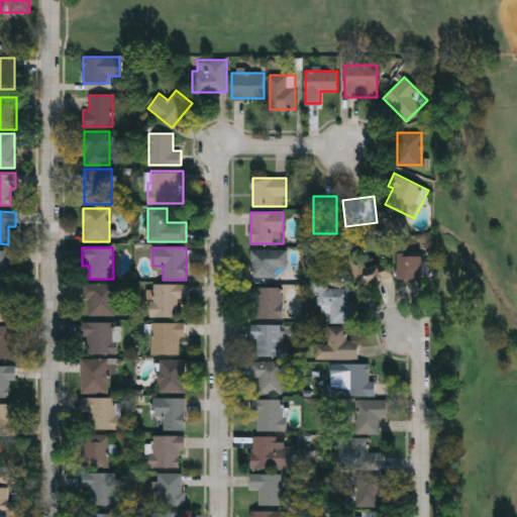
[(289,249),(289,268),(275,268),(275,278),(250,278),(250,249),(289,249)]
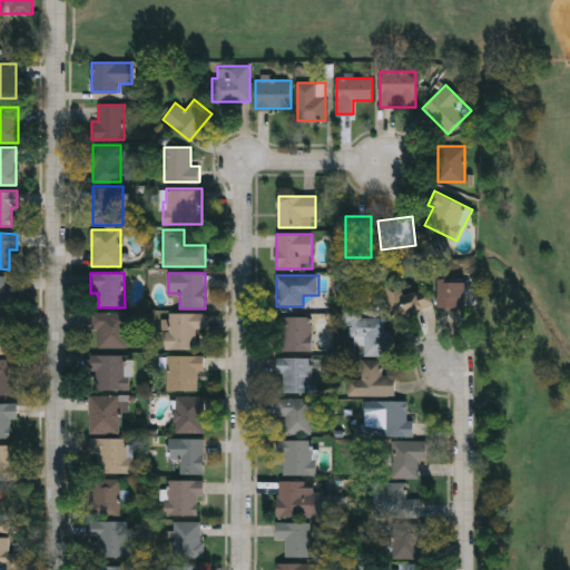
[(12,311),(0,311),(0,276),(12,276),(12,311)]
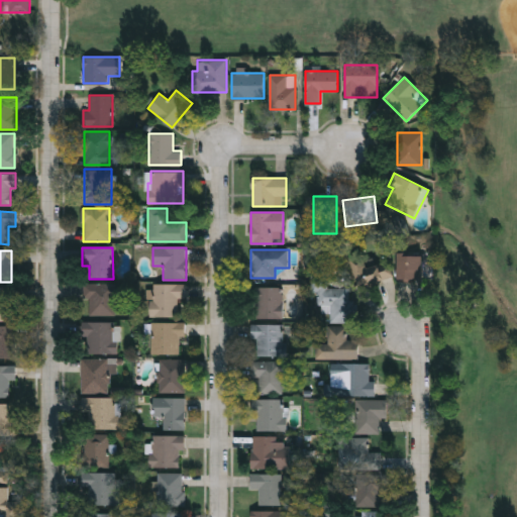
[(422,255),(422,280),(397,280),(397,255),(422,255)]
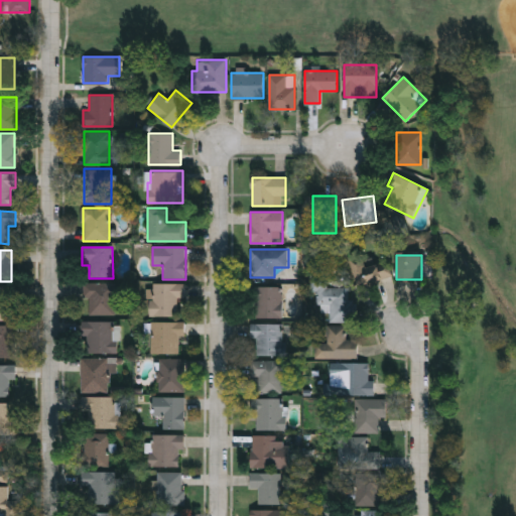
[(376,259),(378,270),(391,268),(392,279),(356,283),(353,261),(376,259)]
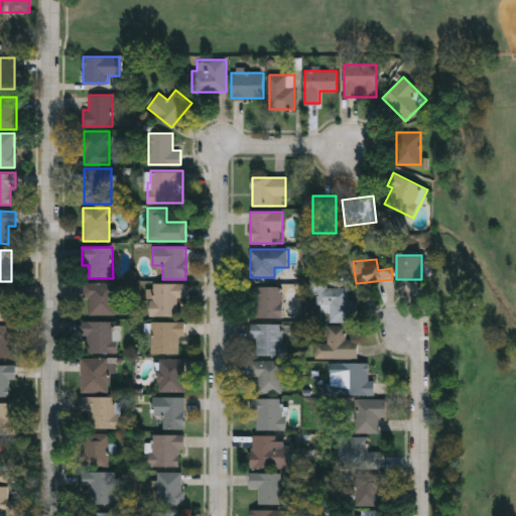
[(358,321),(330,321),(330,310),(318,310),(318,291),(309,291),(309,265),(327,265),(328,287),(349,287),(349,300),(357,300),(358,321)]
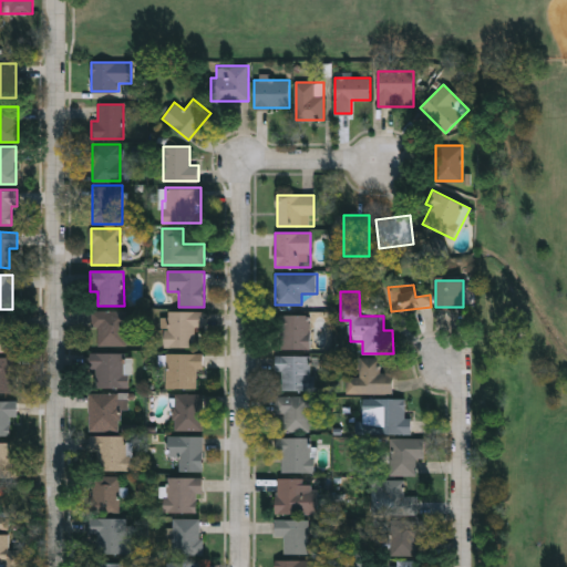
[(125,310),(125,346),(98,346),(98,328),(92,328),(92,310),(125,310)]
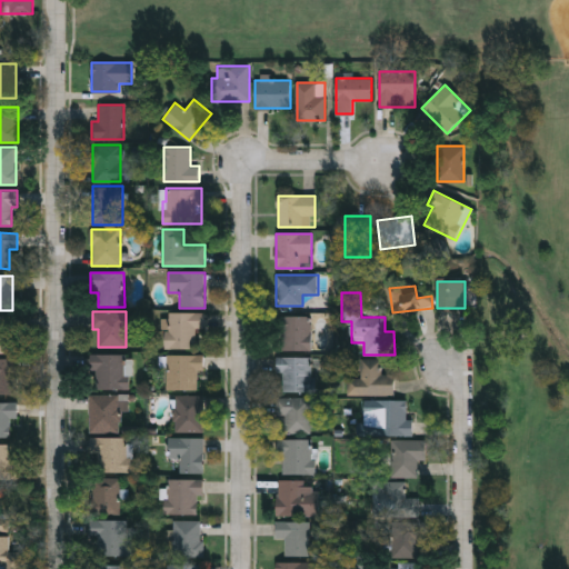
[(195,328),(195,348),(167,349),(166,312),(203,312),(203,328),(195,328)]
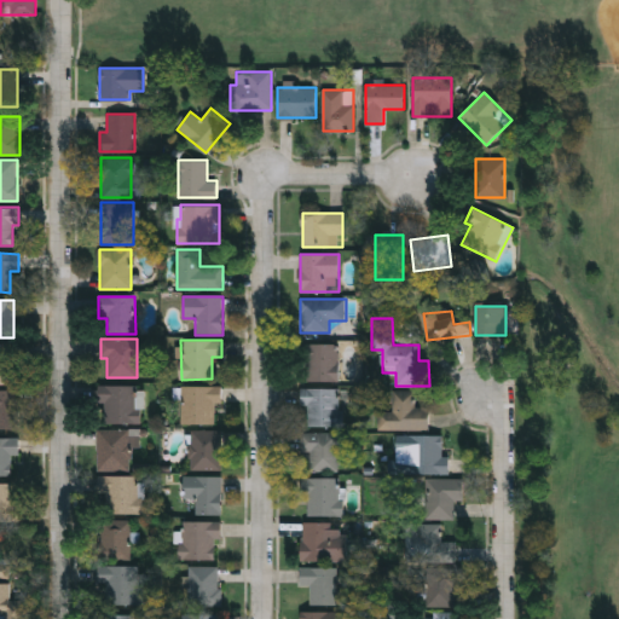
[(306,381),(306,343),(339,343),(339,381),(306,381)]
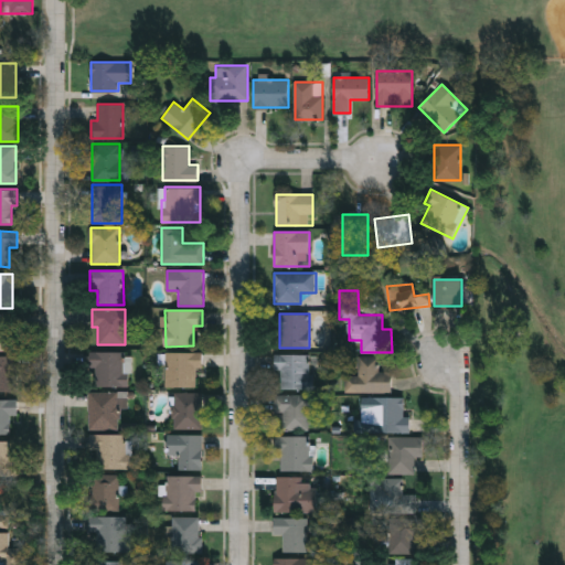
[(0,316),(14,316),(14,351),(0,351),(0,316)]
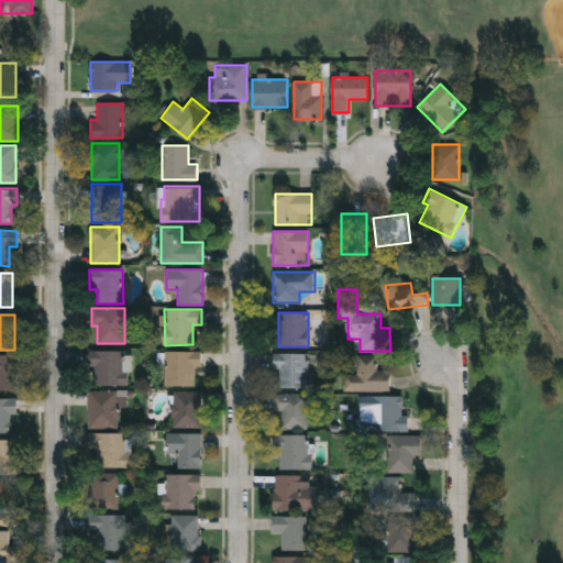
[(127,350),(127,384),(91,384),(91,350),(127,350)]
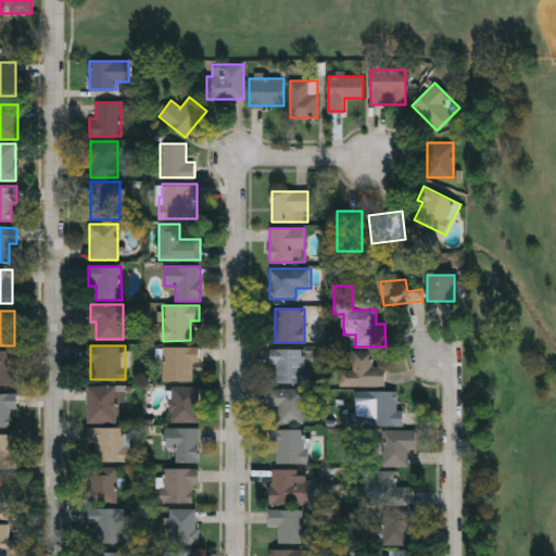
[(196,346),(196,380),(164,380),(164,346),(196,346)]
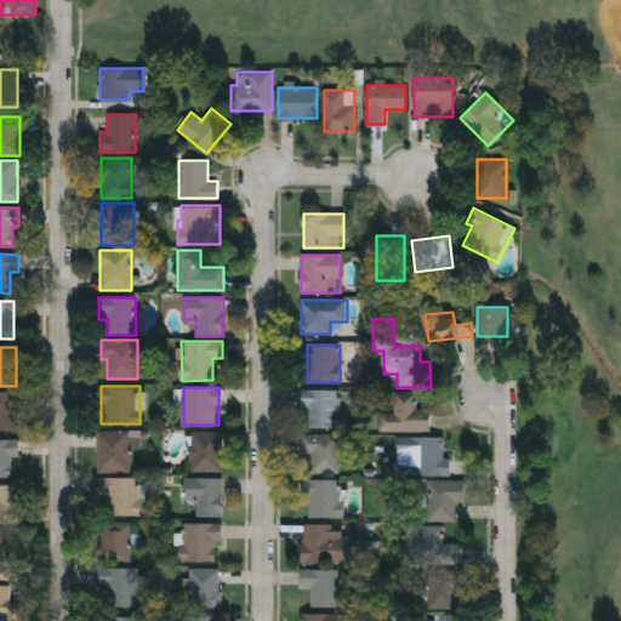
[(301,388),(341,388),(341,427),(307,427),(307,406),(301,406),(301,388)]
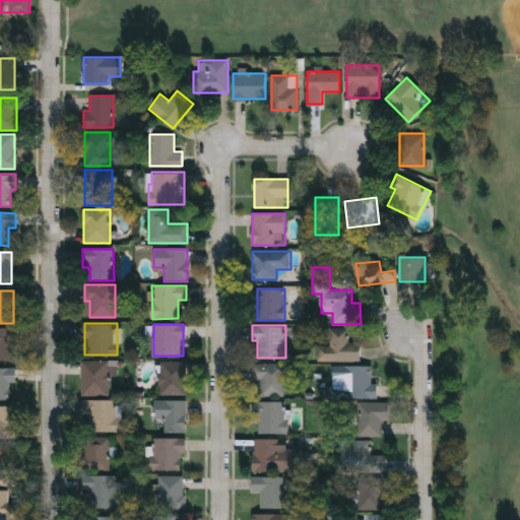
[(0,328),(14,328),(14,360),(0,360),(0,328)]
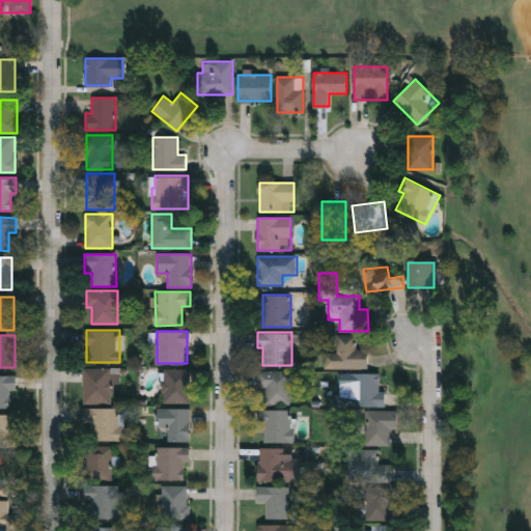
[(356,335),(356,348),(368,348),(368,368),(325,368),(325,353),(336,353),(336,335),(356,335)]
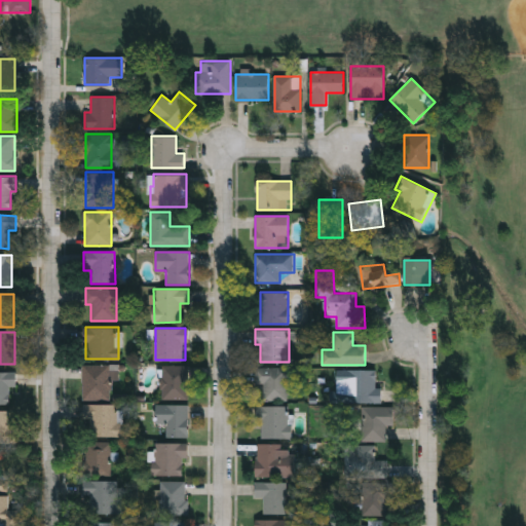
[(110,365),(110,399),(82,399),(82,365),(110,365)]
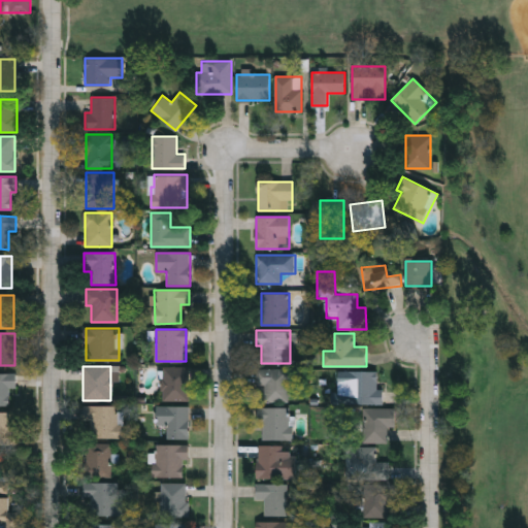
[(189,366),(189,400),(162,400),(162,366),(189,366)]
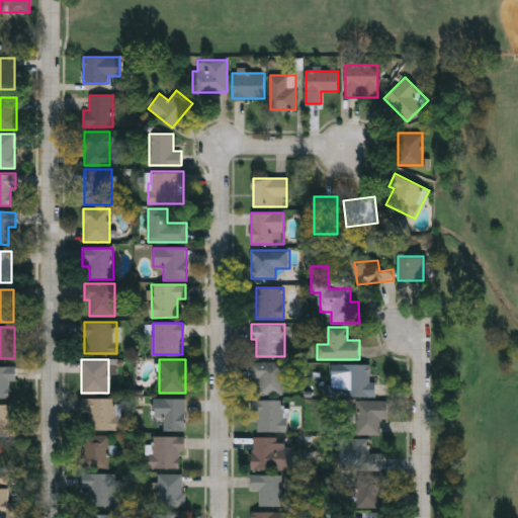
[(283,361),(283,394),(259,394),(259,379),(251,379),(251,361),(283,361)]
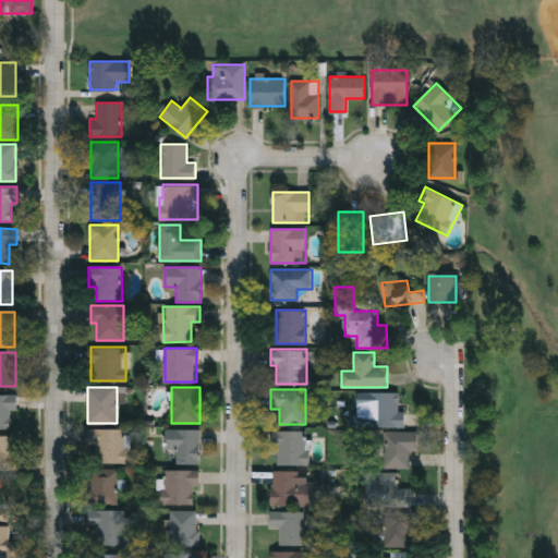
[(399,409),(404,409),(404,426),(364,426),(365,391),(400,391),(399,409)]
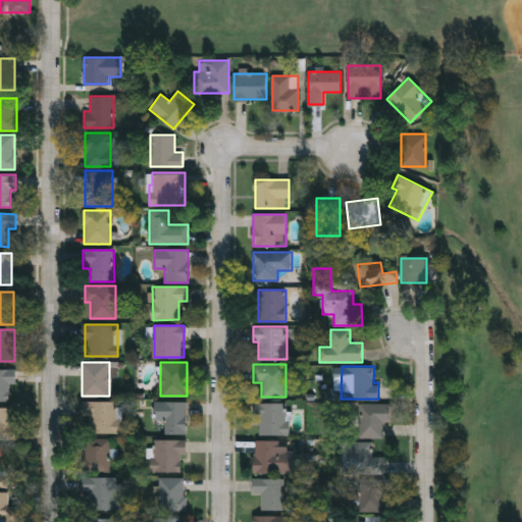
[(15,383),(8,383),(8,401),(0,401),(0,368),(15,368),(15,383)]
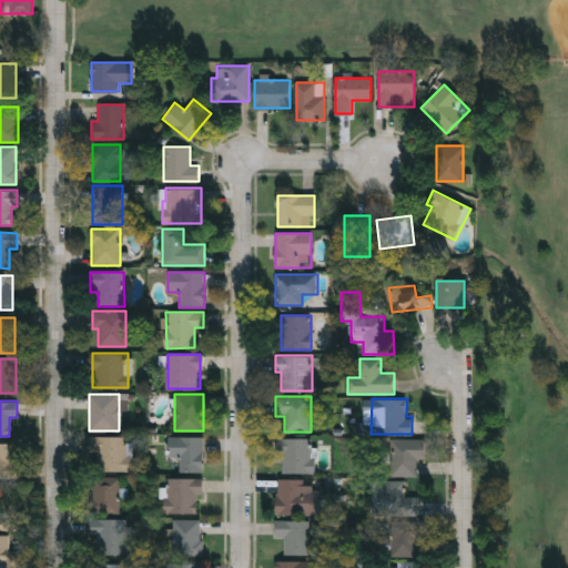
[(129,470),(91,470),(91,436),(129,436),(129,470)]
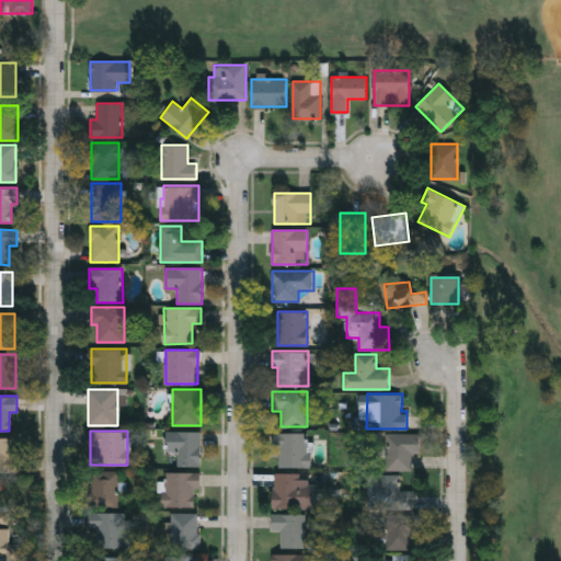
[(167,431),(202,431),(202,466),(176,466),(176,451),(167,451),(167,431)]
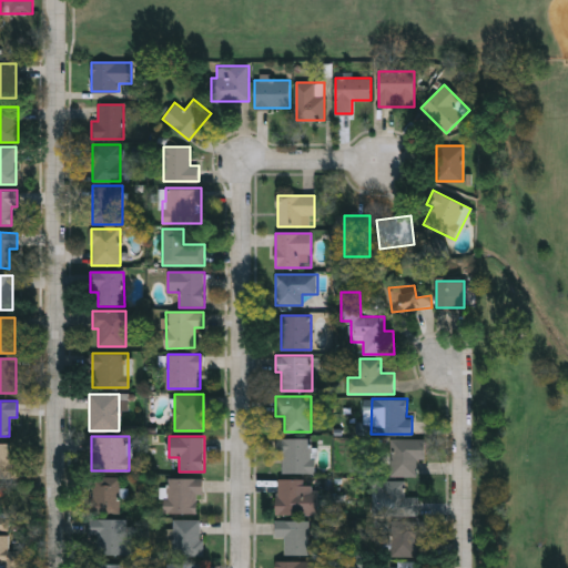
[(277,473),(277,437),(313,437),(313,473),(277,473)]
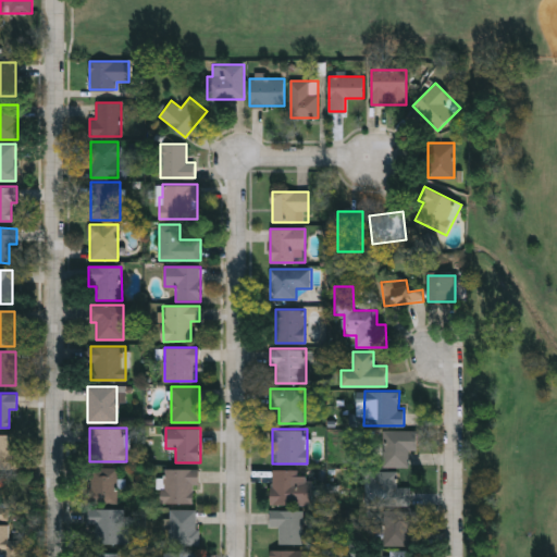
[(383,466),(383,430),(417,430),(417,450),(409,450),(409,466),(383,466)]
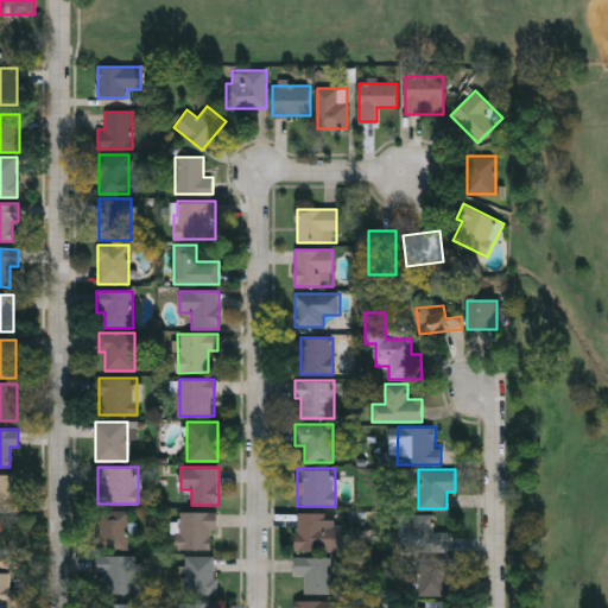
[(0,505),(0,475),(11,476),(10,505),(0,505)]
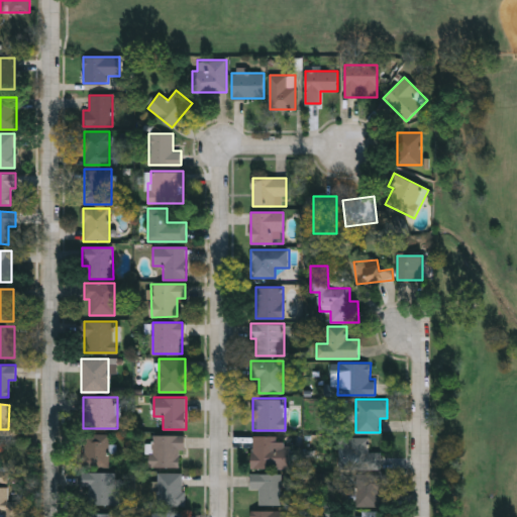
[(109,467),(84,467),(84,433),(109,433),(109,467)]
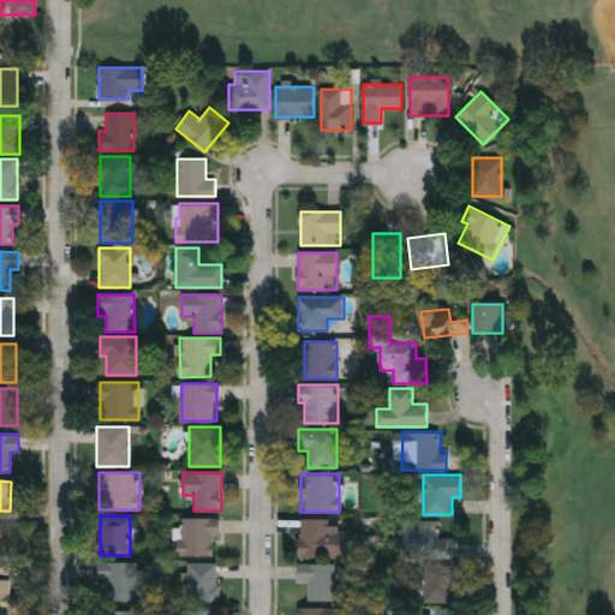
[(218,555),(179,555),(179,518),(218,518),(218,555)]
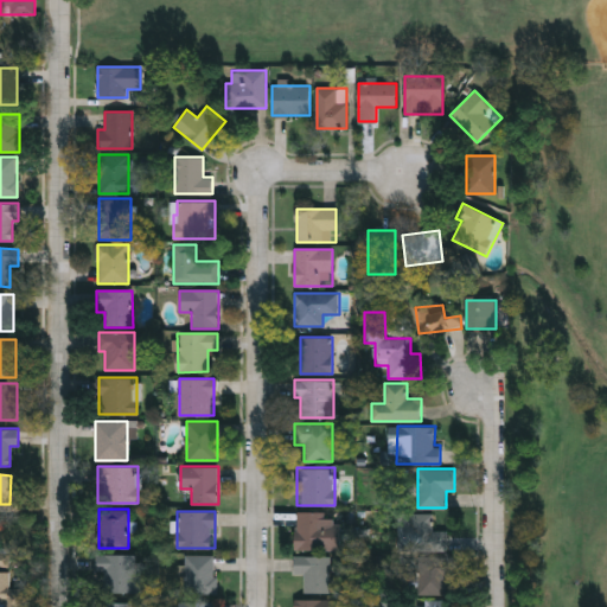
[(339,550),(295,550),(295,512),(339,512),(339,550)]
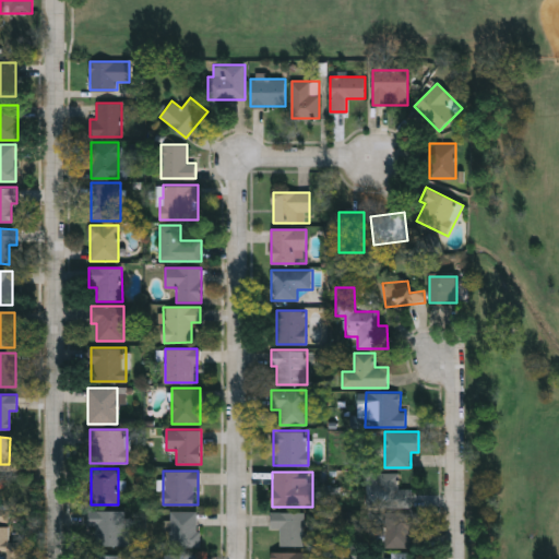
[(412,508),(381,508),(381,472),(399,472),(399,488),(412,488),(412,508)]
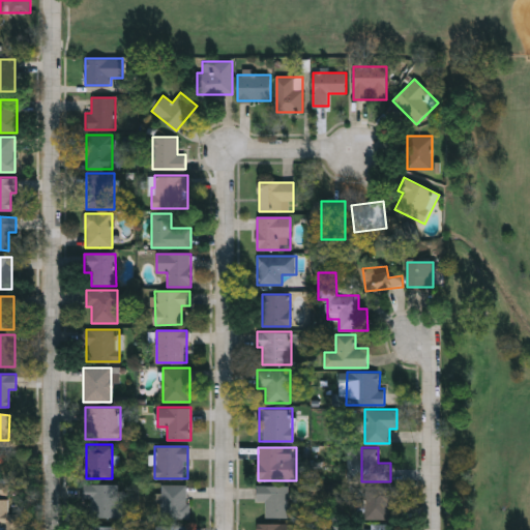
[(0,498),(8,498),(8,480),(0,479),(0,498)]
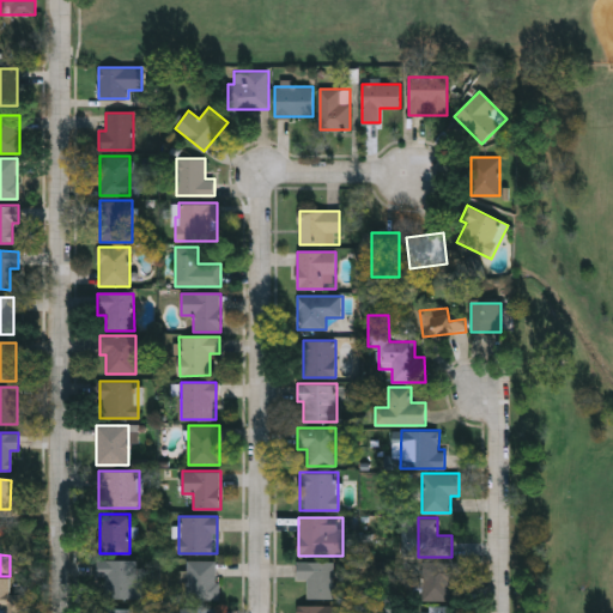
[(139,599),(101,599),(101,560),(139,560),(139,599)]
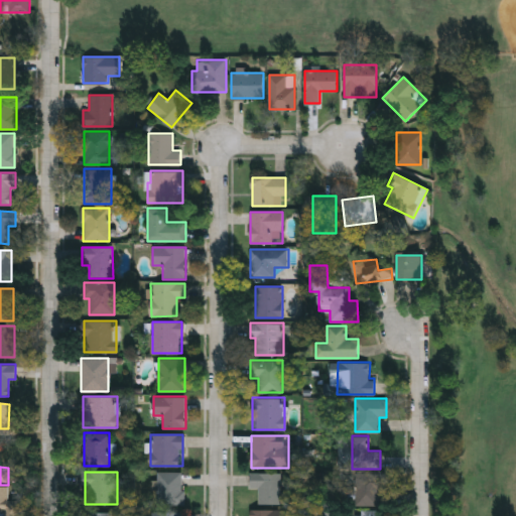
[(158,504),(158,472),(183,472),(183,504),(158,504)]
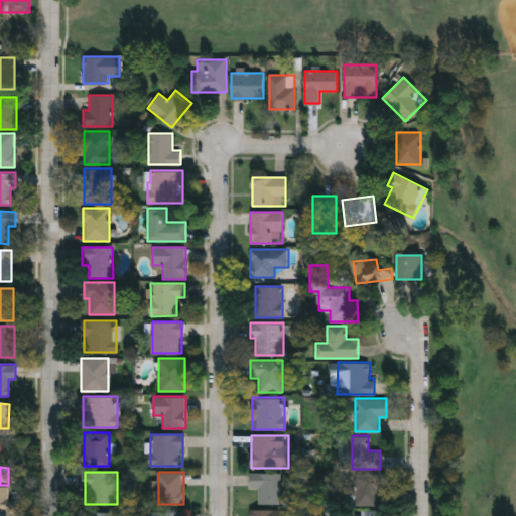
[(280,473),(280,504),(258,504),(258,487),(250,487),(250,473),(280,473)]
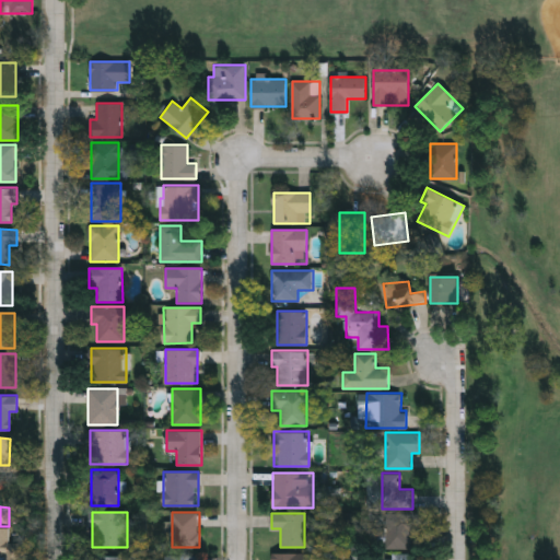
[(419,531),(411,531),(411,548),(386,548),(386,513),(419,513),(419,531)]
